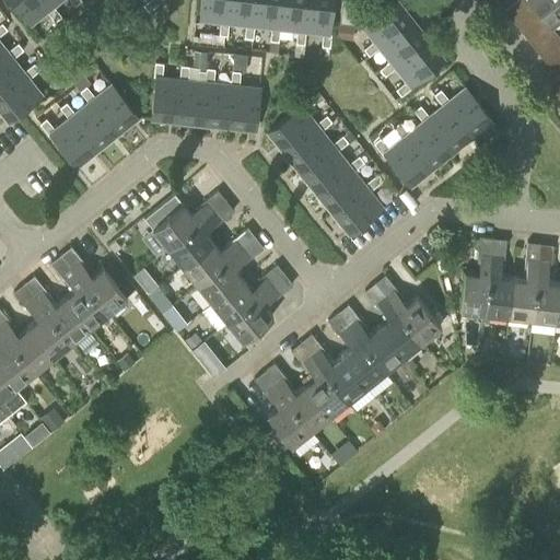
[(49,6),(45,0),(11,0),(28,22),(45,9),(54,20),(60,15),(51,4),(49,6)]
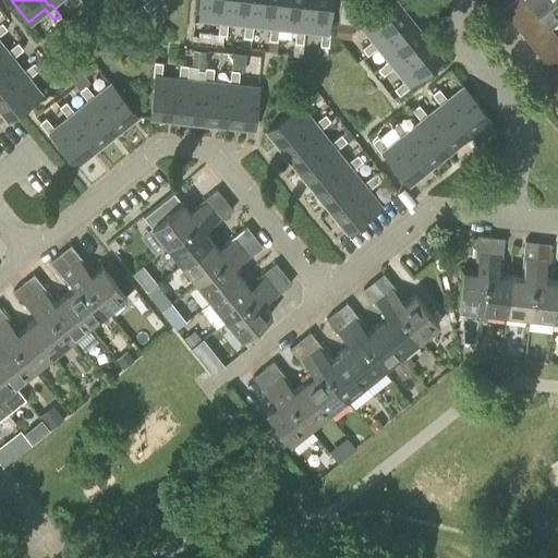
[(156,0),(146,0),(142,4),(147,11),(157,2),(156,0)]
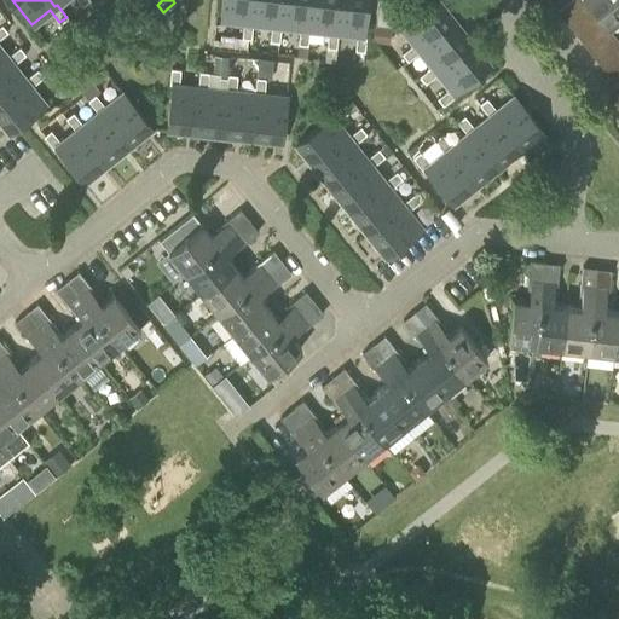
[(248,23),(250,0),(221,0),(219,19),(232,21),(231,36),(230,46),(248,47),(250,23),(248,23)]
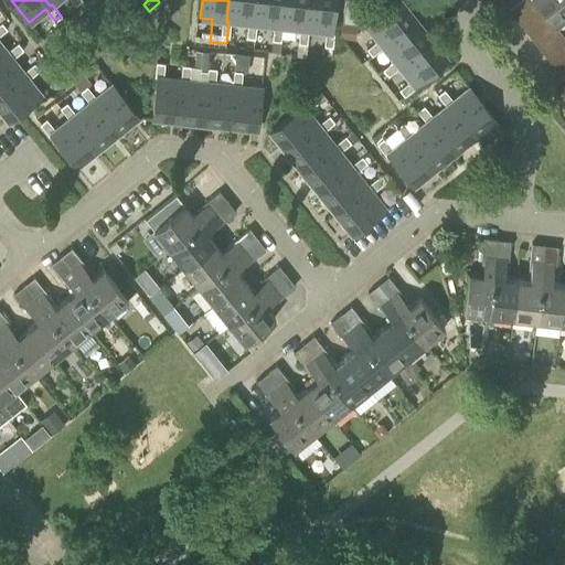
[(228,0),(226,21),(228,21),(247,23),(245,38),(254,39),(255,24),(253,24),(255,0),(228,0)]
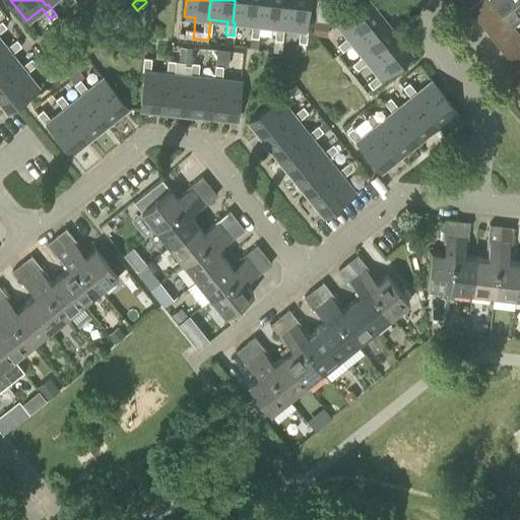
[(258,0),(235,0),(233,22),(235,22),(251,24),(250,37),(257,38),(259,24),(256,24),(258,0)]
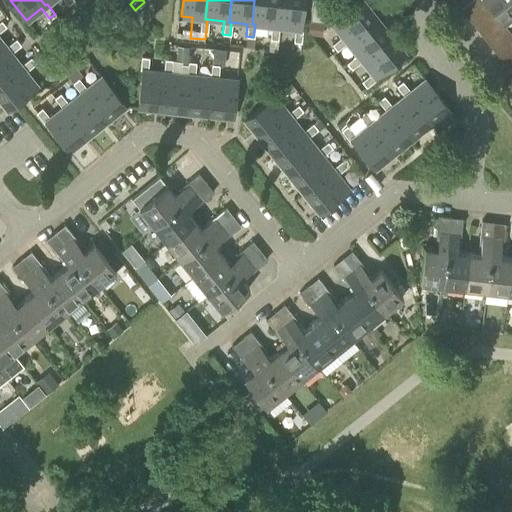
[(278,0),(254,0),(252,24),(255,24),(270,26),(269,39),(276,40),(278,27),(276,27),(278,0)]
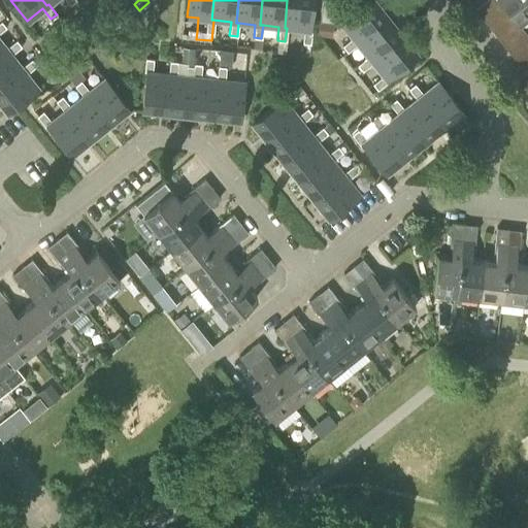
[(287,0),(285,28),(287,28),(303,30),(302,42),(298,42),(297,59),(311,61),(312,44),(309,43),(310,31),(309,30),(311,0),(287,0)]
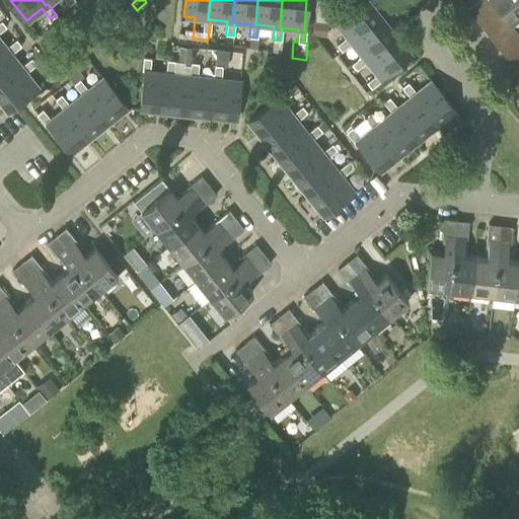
[(316,0),(314,19),(327,21),(329,0),(316,0)]
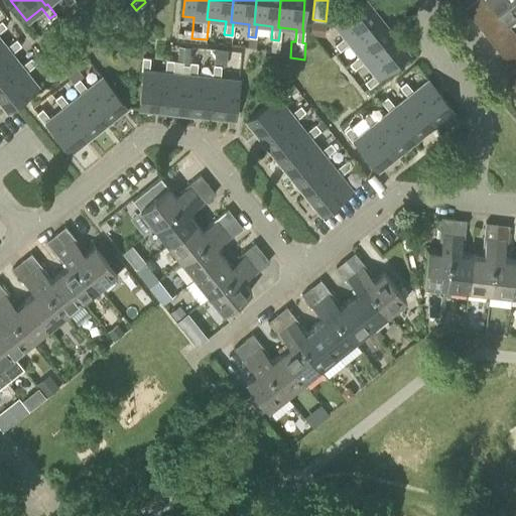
[(347,40),(378,16),(364,0),(359,0),(332,21),(344,36),(334,43),(339,50),(349,42),(347,40)]
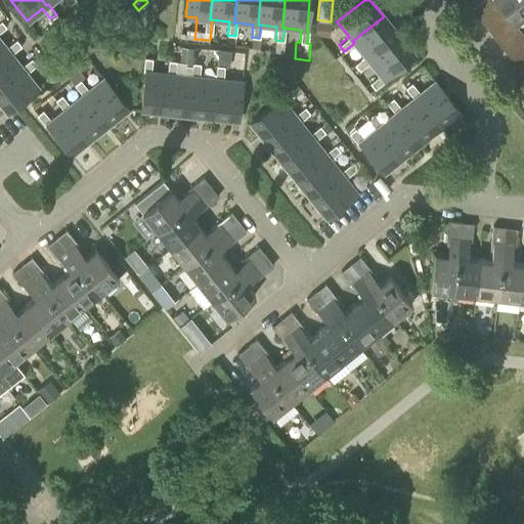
[(498,2),(496,0),(482,0),(471,8),(479,18),(498,2)]
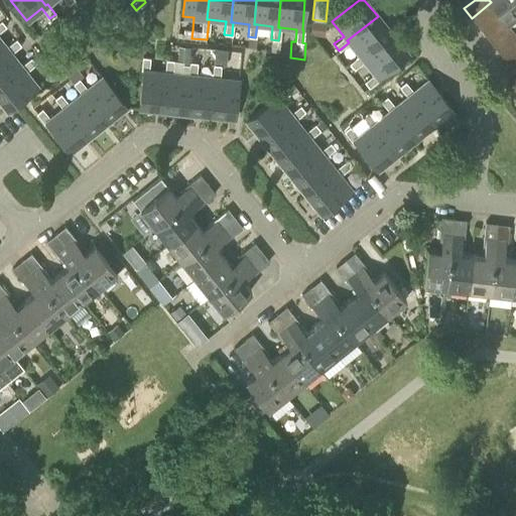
[(515,0),(489,0),(491,2),(498,11),(505,20),(507,22),(515,14),(515,0)]
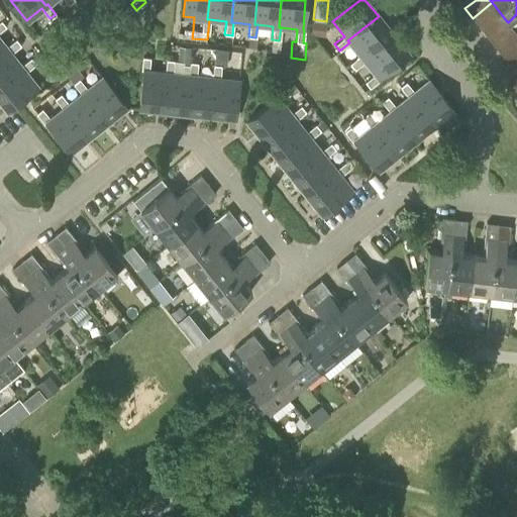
[(492,2),(473,18),(480,27),(499,11),(492,2)]
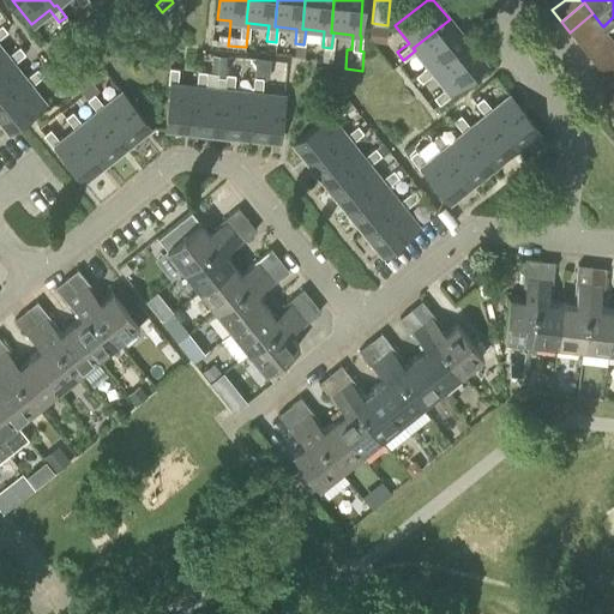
[(601,24),(593,13),(570,32),(578,42),(601,24)]
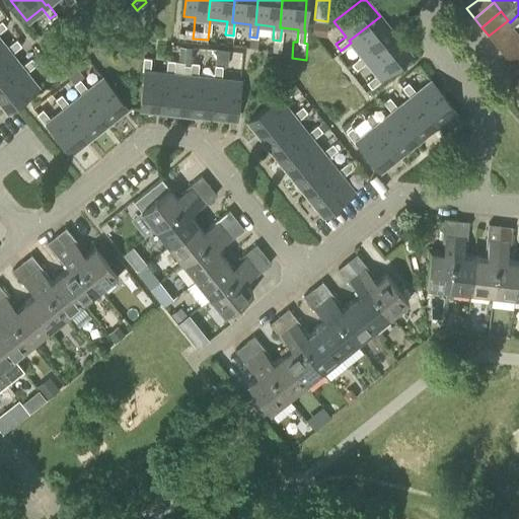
[(394,34),(380,16),(349,41),(351,43),(361,56),(351,64),(356,69),(366,61),(364,59),(394,34)]
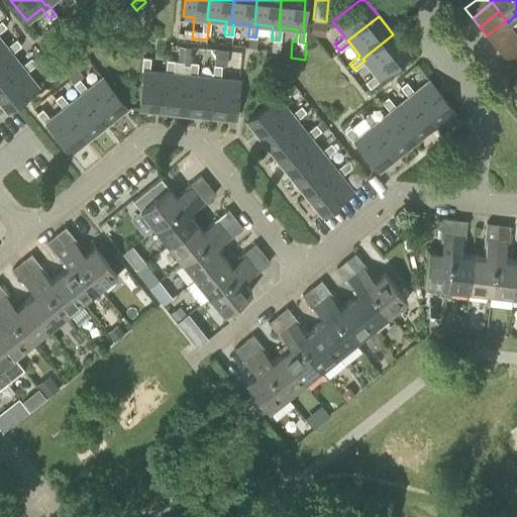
[(506,20),(487,35),(494,44),(513,29),(508,22),(506,20)]
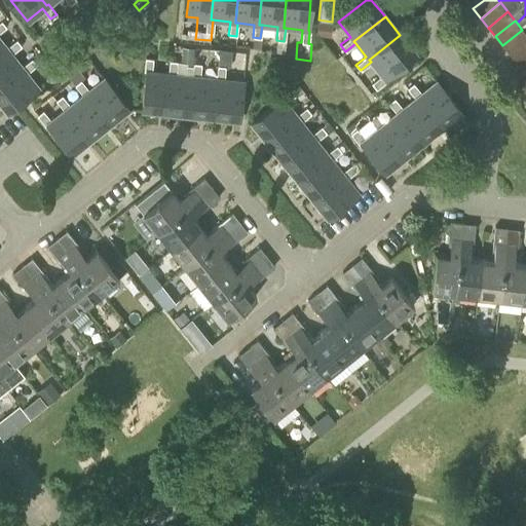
[(331,36),(332,23),(317,22),(316,35),(331,36)]
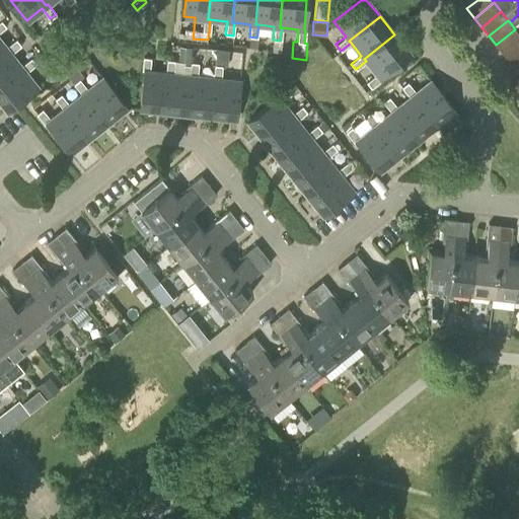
[(178,33),(177,36),(193,39),(194,30),(183,29),(183,34),(178,33)]
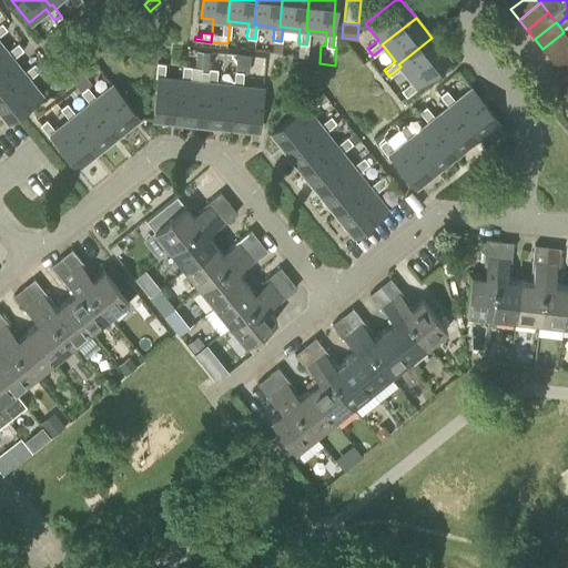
[(567,43),(567,37),(564,32),(543,49),(550,59),(567,43)]
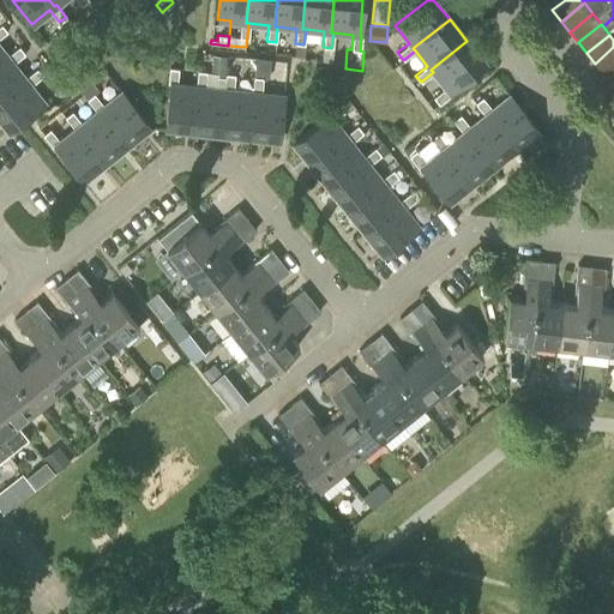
[(431,70),(433,72),(444,88),(433,96),(438,103),(450,94),(449,92),(485,64),(467,41),(431,70)]
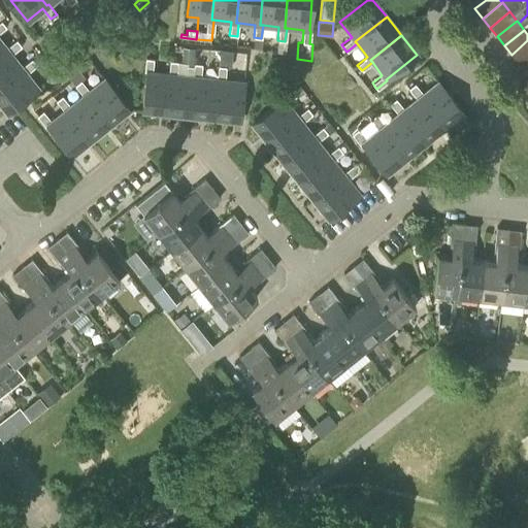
[(6,47),(8,50),(0,56),(0,87),(23,69),(22,67),(10,54),(21,46),(15,40),(6,47)]
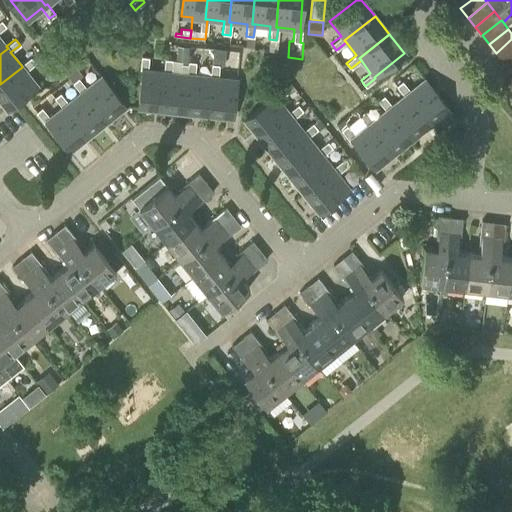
[(275,51),(276,40),(269,39),(267,50),(275,51)]
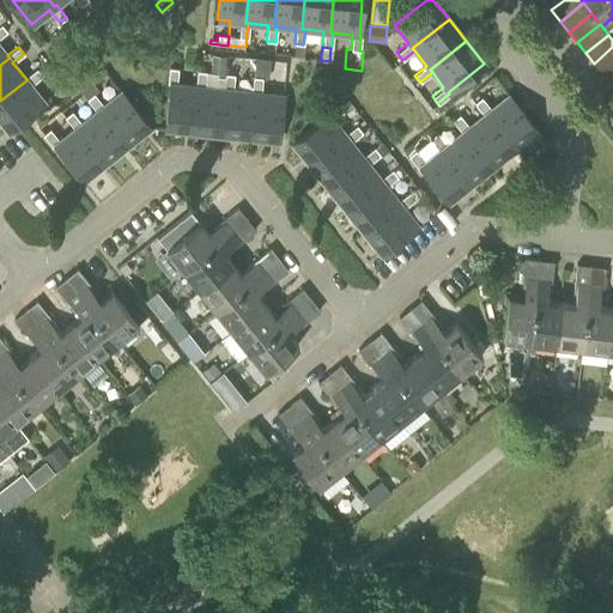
[(612,65),(612,47),(594,64),(602,74),(612,65)]
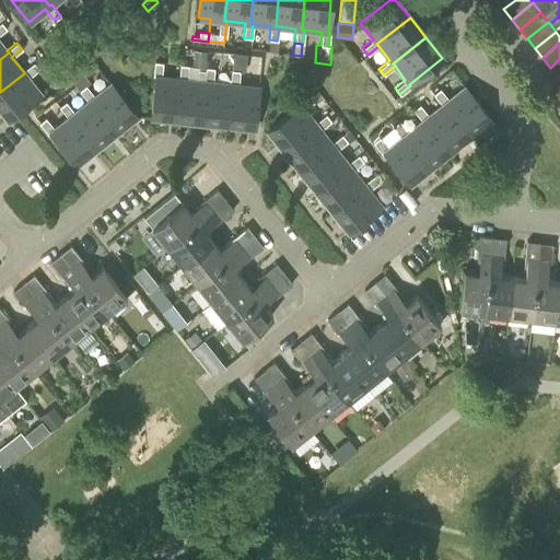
[(203,71),(206,51),(194,50),(191,70),(203,71)]
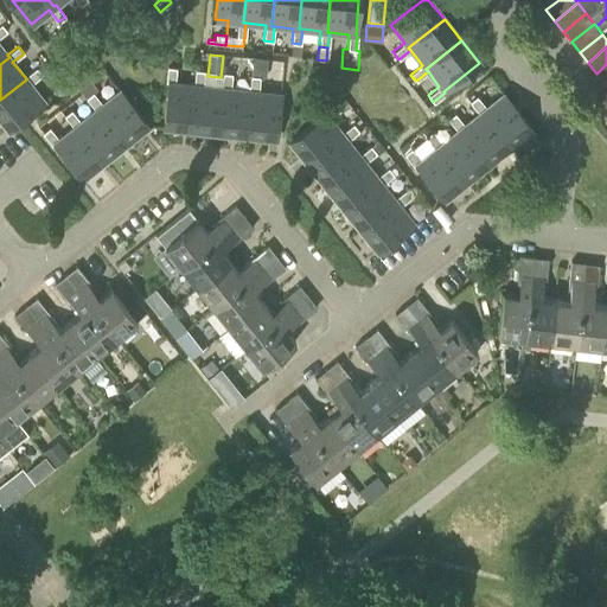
[(266,76),(267,59),(253,57),(251,75),(266,76)]
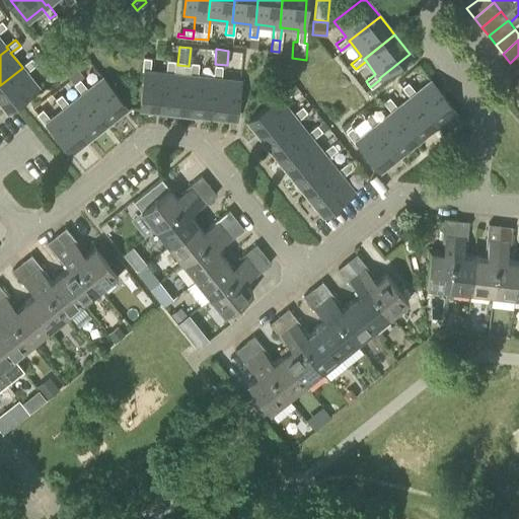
[(518,70),(518,55),(510,63),(517,72),(518,70)]
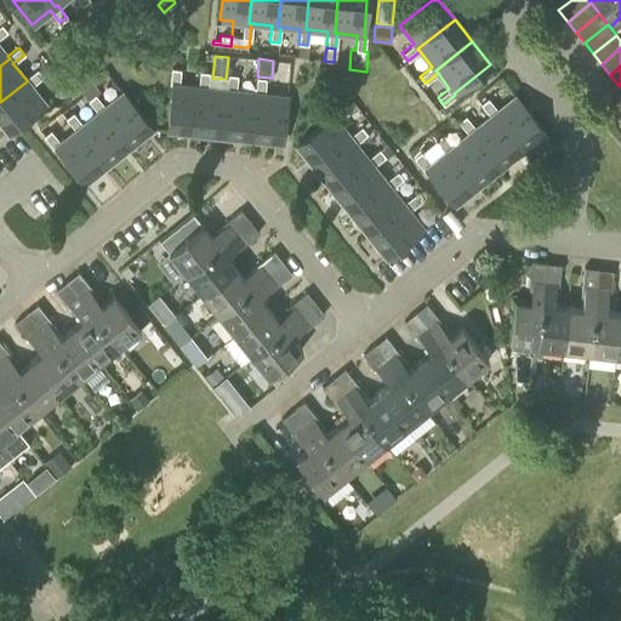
[(170,83),(171,84),(166,130),(195,134),(200,86),(198,86),(178,84),(181,69),(171,68),(170,83)]
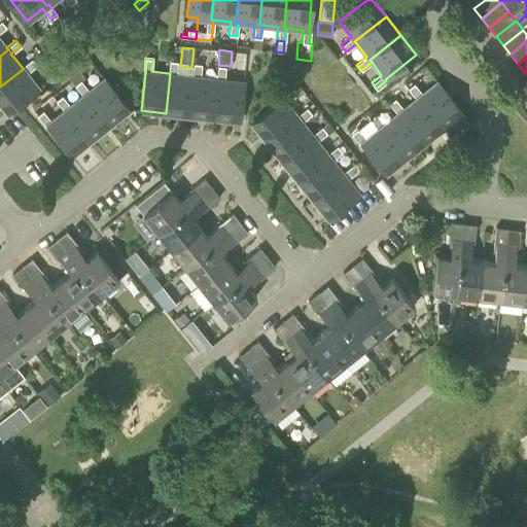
[(22,67),(23,69),(0,86),(0,103),(7,113),(38,89),(26,73),(36,65),(31,59),(22,67)]
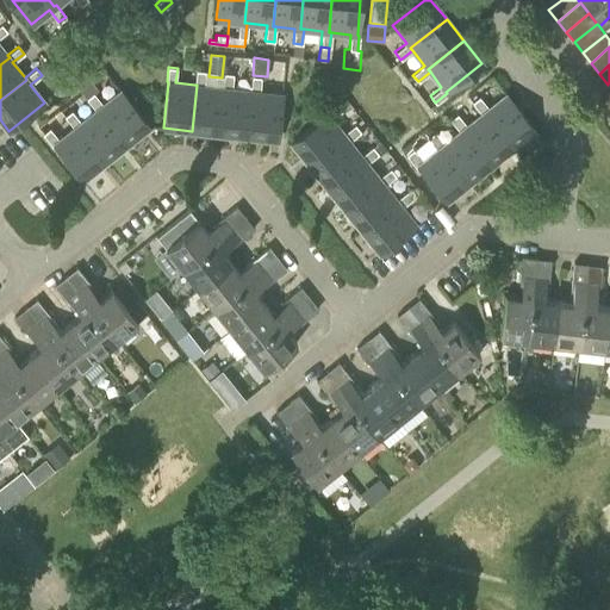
[(197,85),(192,131),(221,134),(225,88),(222,88),(203,86),(204,70),(195,70),(194,85),(197,85)]
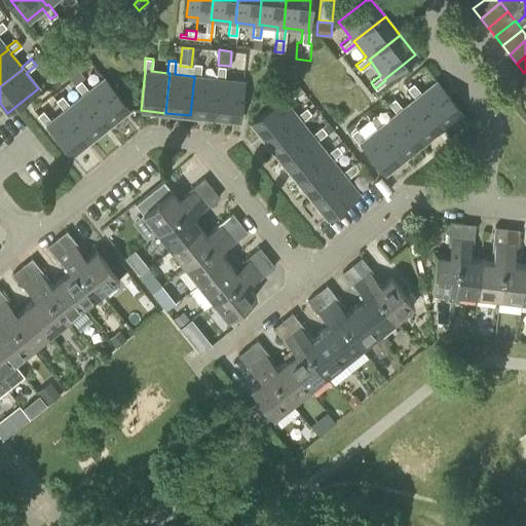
[(191,76),(194,76),(190,115),(214,118),(218,78),(216,78),(199,76),(200,64),(193,63),(191,76)]
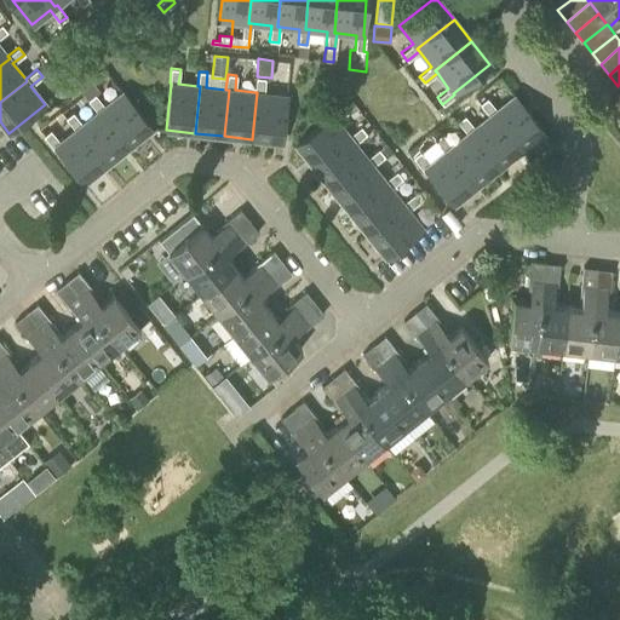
[(257,92),(252,139),(281,142),(286,96),(263,93),(264,79),(256,78),(254,92),(257,92)]
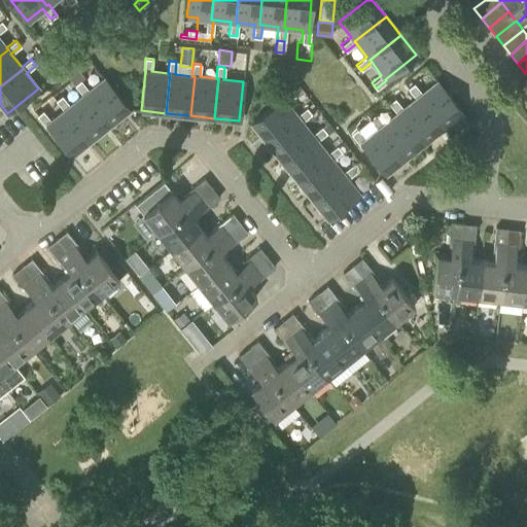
[(104,77),(89,90),(80,79),(74,84),(82,95),(84,94),(109,125),(129,109),(104,77)]
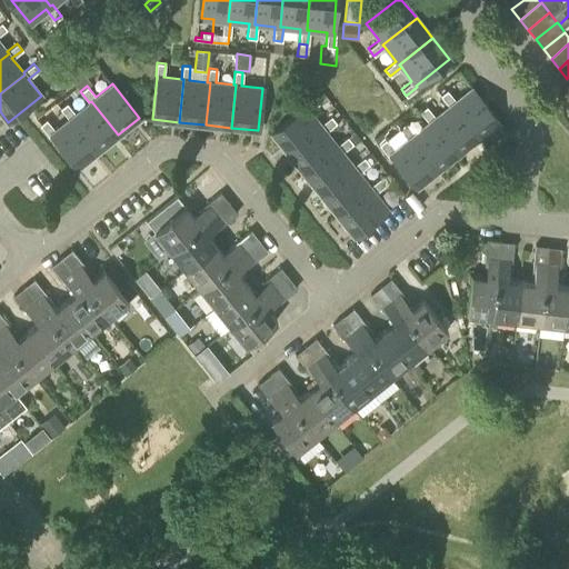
[(471,87),(456,100),(447,89),(440,95),(449,106),(450,103),(478,138),(499,121),(471,87)]
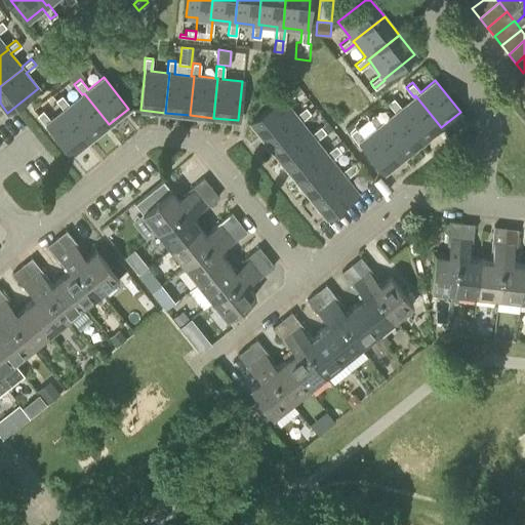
[(296,83),(289,88),(293,92),(299,87),(296,84),(296,83)]
